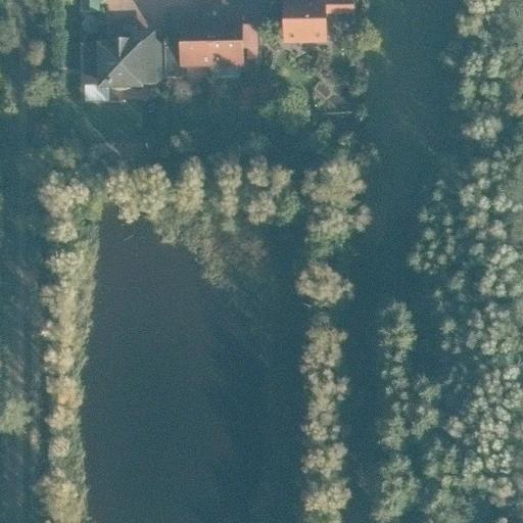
[(325,44),(324,15),(324,0),(315,0),(281,1),(281,45),(325,44)]
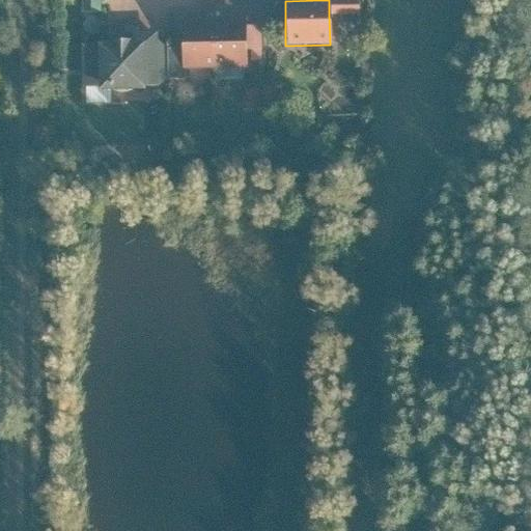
[(319,0),(329,0),(329,16),(358,16),(357,0),(319,0)]
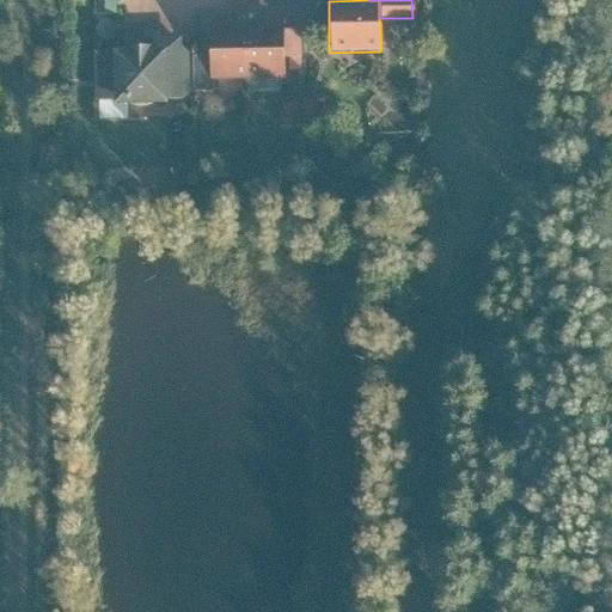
[(244,29),(245,80),(283,79),(283,59),(283,32),(282,28),(244,29)]
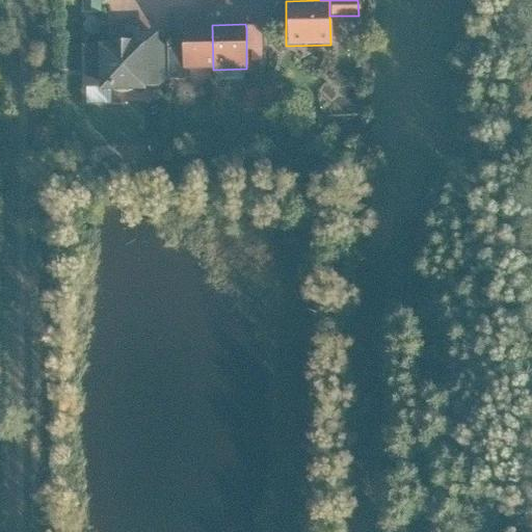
[(213,70),(212,25),(181,25),(182,49),(182,71),(213,70)]
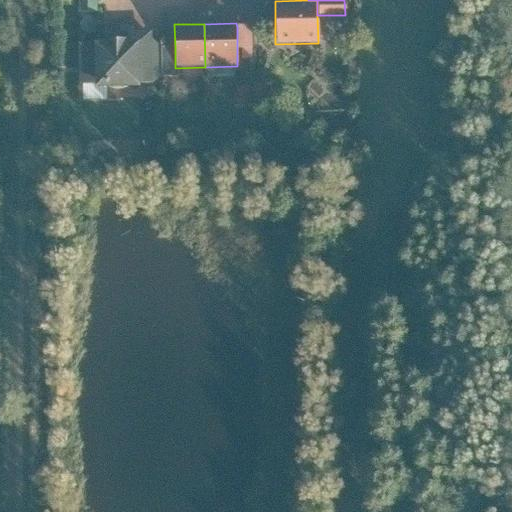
[(251,27),(237,27),(237,49),(242,49),(242,60),(252,59),(251,27)]
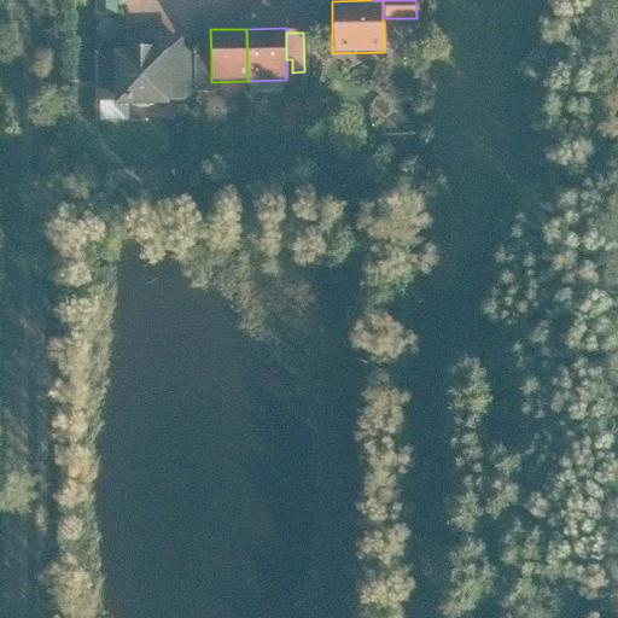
[(92,101),(110,101),(110,106),(164,105),(164,101),(181,101),(180,38),(139,38),(139,47),(126,47),(126,50),(109,51),(110,52),(92,52),(92,101)]
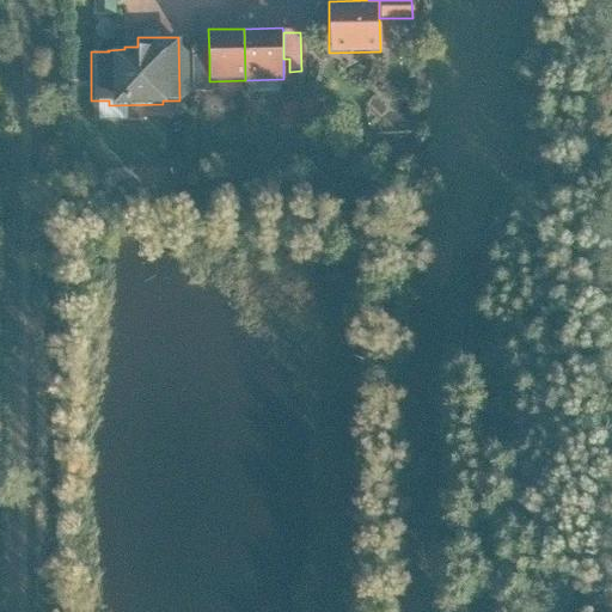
[(209,81),(209,56),(191,56),(191,93),(210,92),(209,81)]
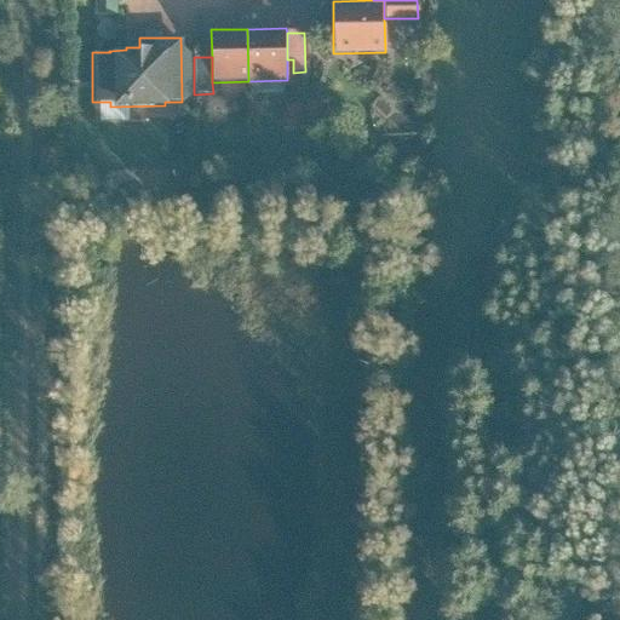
[(305,102),(305,127),(321,127),(322,102),(305,102)]
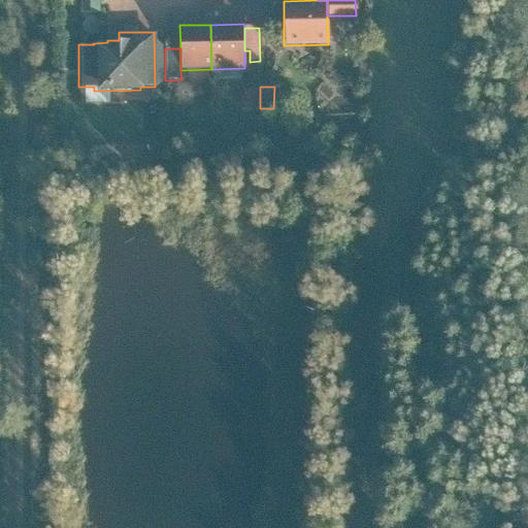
[(241,89),(241,108),(258,108),(258,89),(241,89)]
